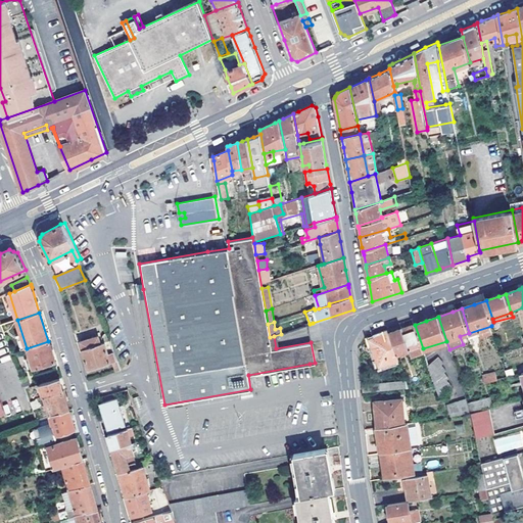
[(402,329),(410,350),(412,355),(424,351),(423,348),(415,325),(410,327),(402,329)]
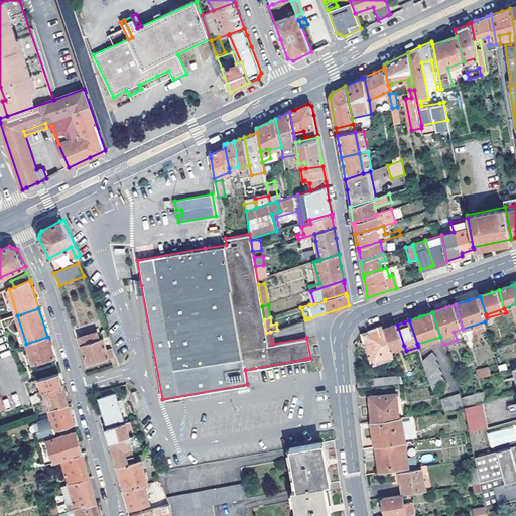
[(390,327),(385,329),(392,351),(404,346),(397,325),(390,327)]
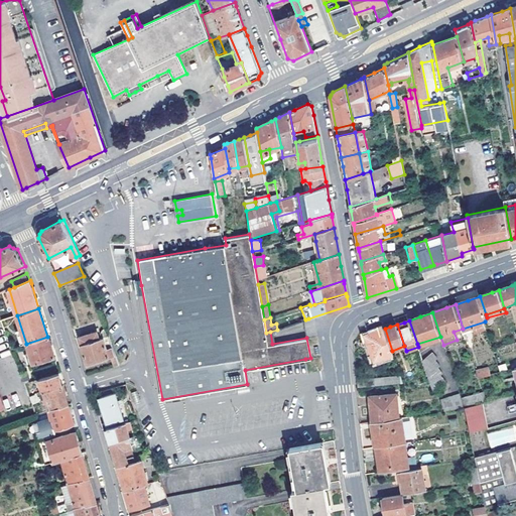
[(100,338),(108,335),(107,331),(106,329),(98,331),(100,338)]
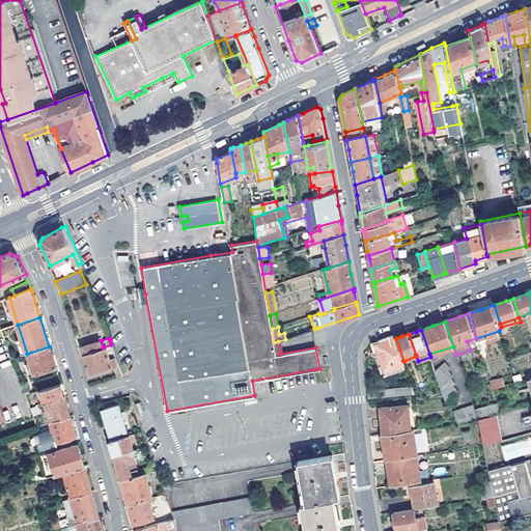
[(403,361),(396,338),(376,344),(385,370),(404,364),(403,361)]
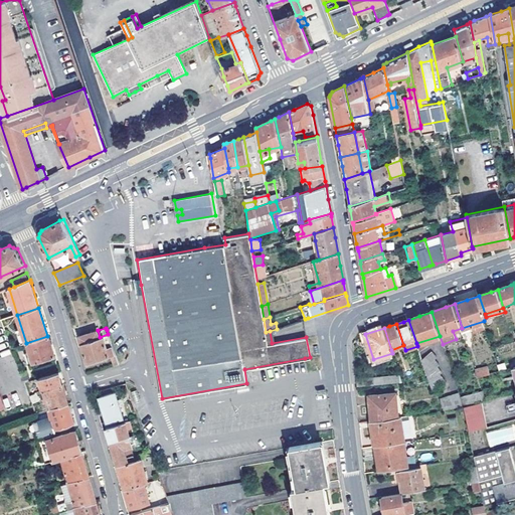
[(100,337),(98,330),(79,336),(88,362),(111,355),(115,354),(113,349),(110,339),(108,334),(100,337)]
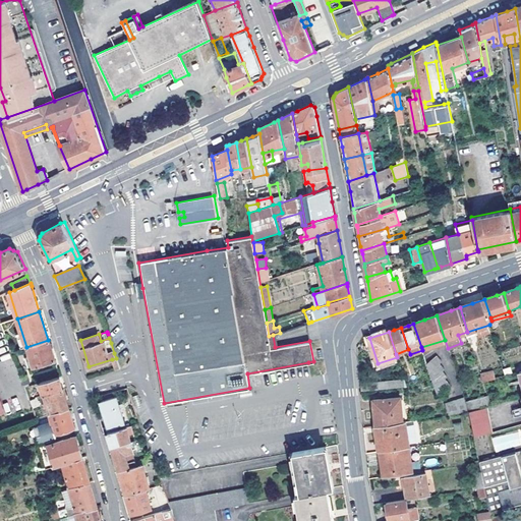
[(48,340),(26,347),(34,369),(55,362),(48,340)]
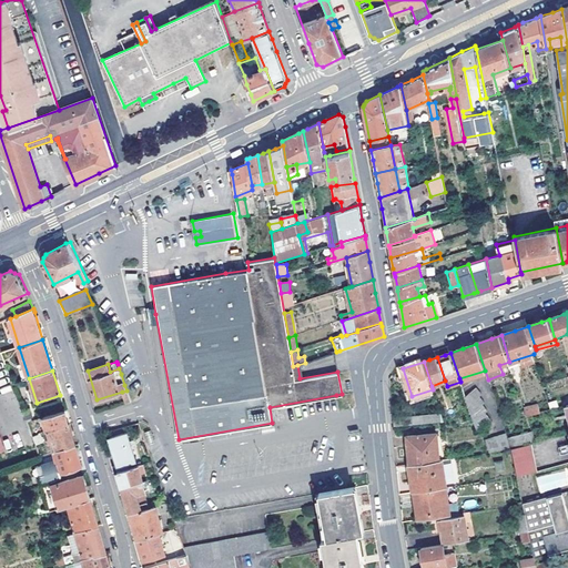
[(465,397),(473,421),(486,411),(482,404),(484,403),(478,396),(479,394),(476,388),(465,397)]
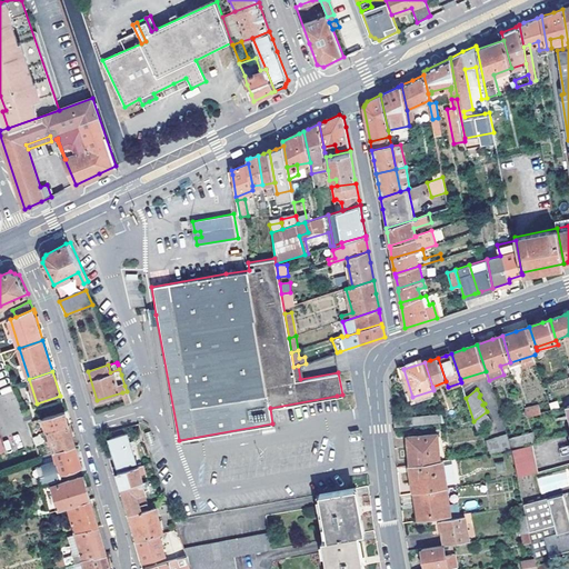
[(528,416),(541,412),(539,405),(526,408),(528,416)]
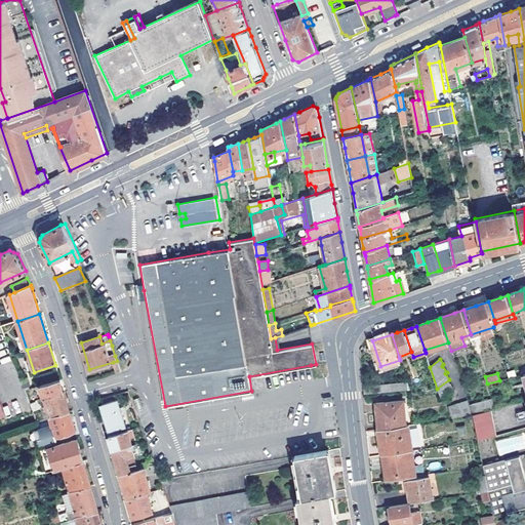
[(19,377),(25,391),(31,389),(26,374),(19,377)]
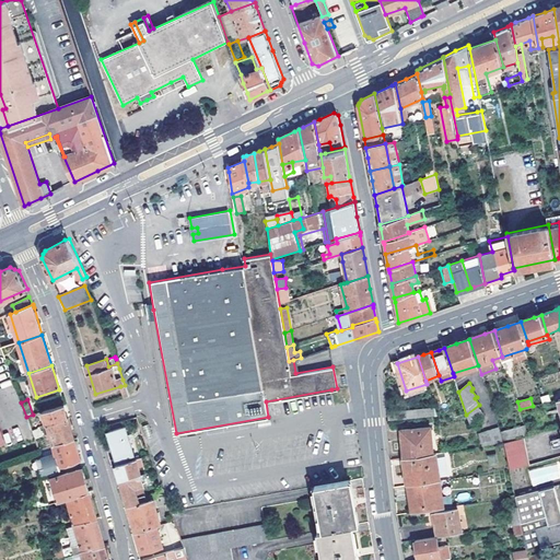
[(47,426),(68,419),(63,405),(43,411),(47,426)]
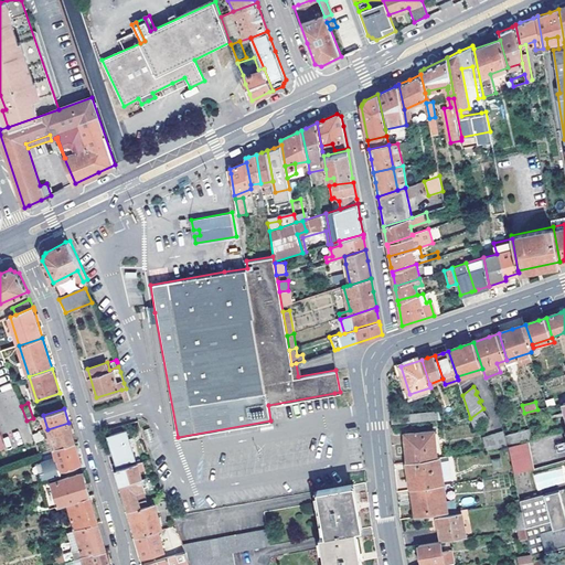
[(441,419),(438,411),(404,414),(405,423),(441,419)]
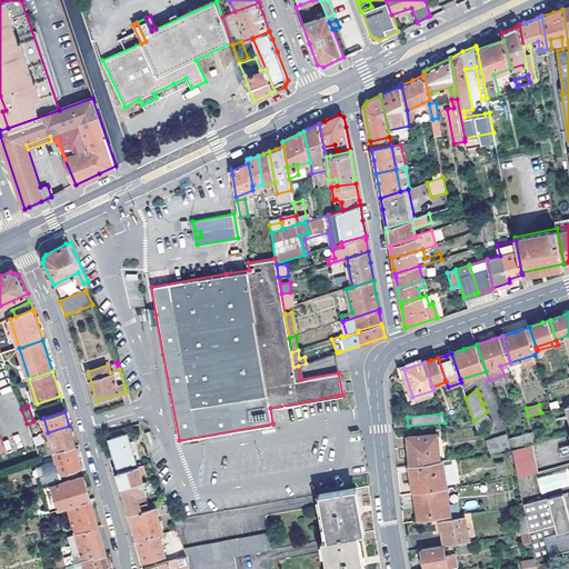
[(393,418),(395,428),(408,426),(407,417),(393,418)]
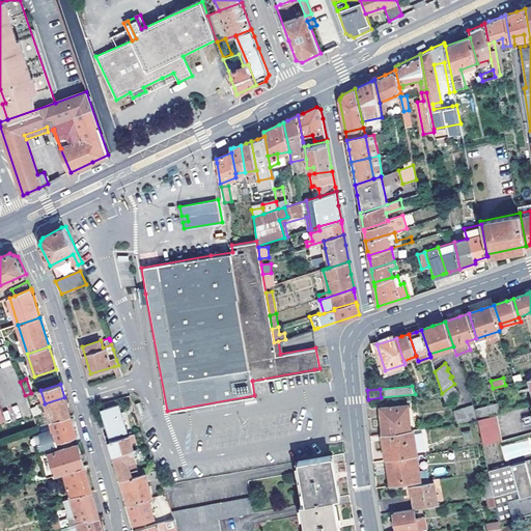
[(64,397),(45,403),(51,424),(71,418),(64,397)]
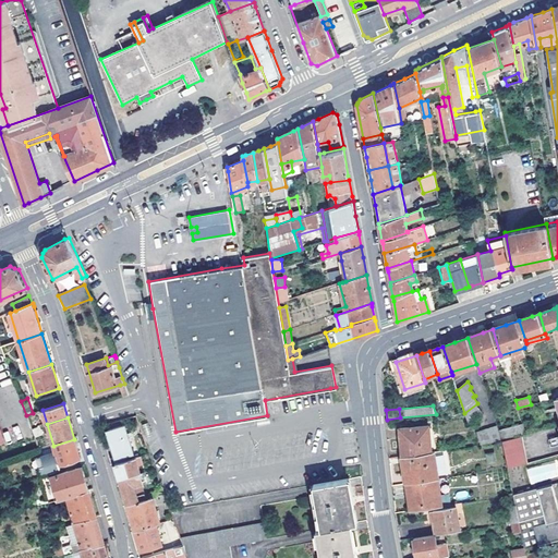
[(499,432),(502,440),(519,436),(526,434),(523,423),(498,429),(499,432)]
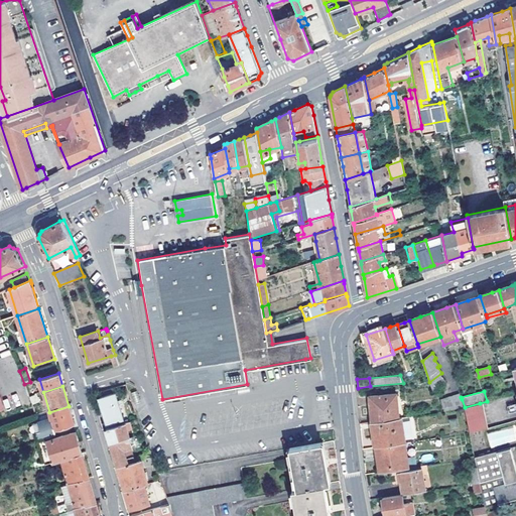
[(117,392),(101,396),(109,423),(106,423),(108,427),(125,422),(117,392)]
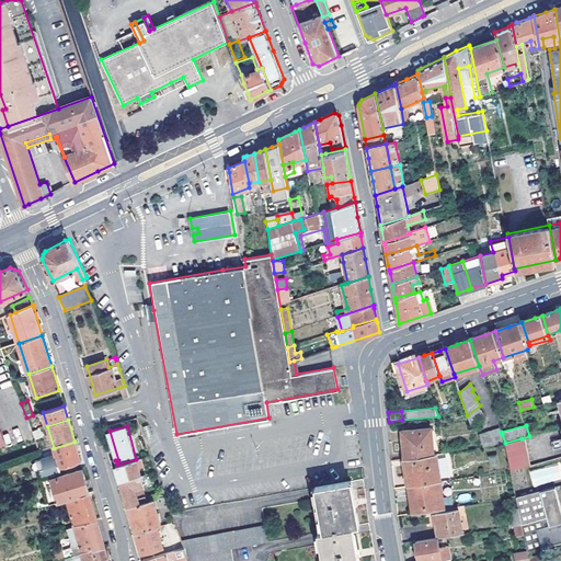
[(402,432),(405,458),(435,454),(431,428),(402,432)]
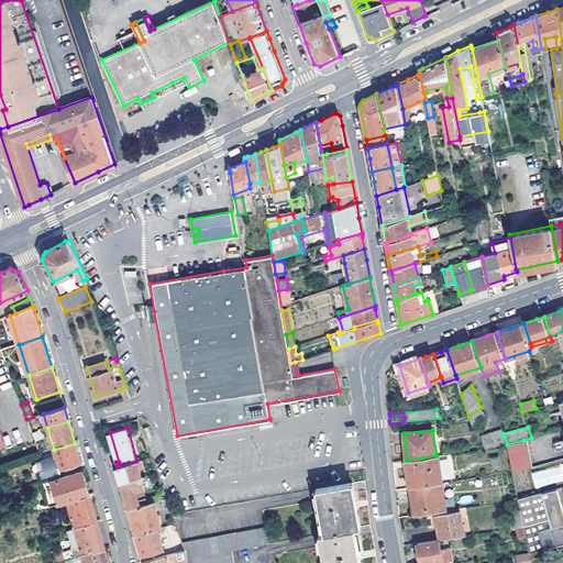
[(32,434),(34,442),(42,440),(40,432),(32,434)]
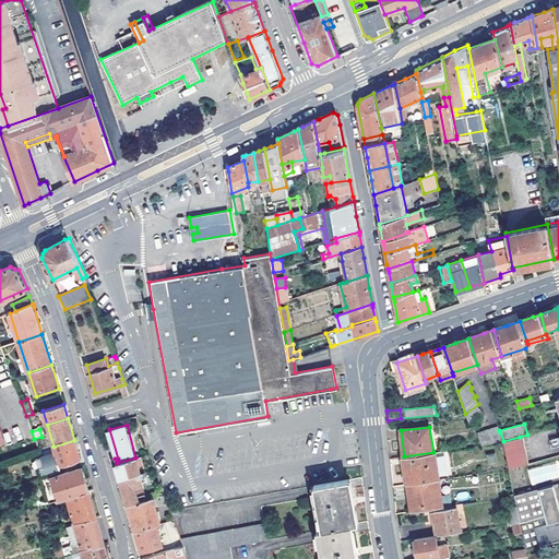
[(490,436),(492,443),(503,441),(500,432),(490,436)]
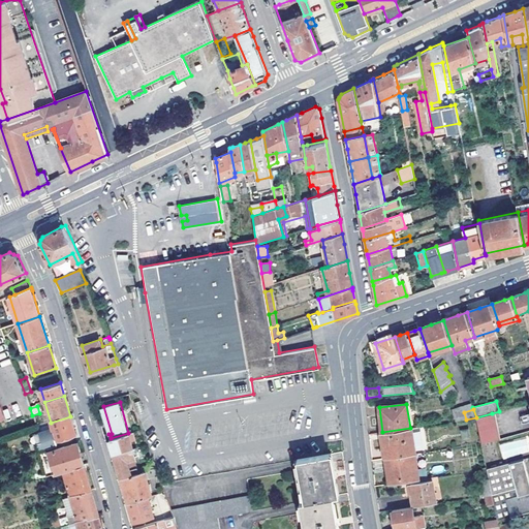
[(492,413),(476,417),(481,442),(497,438),(492,413)]
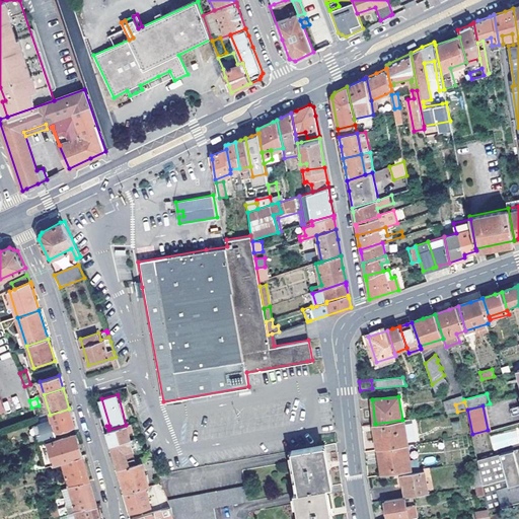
[(74,427),(69,409),(50,415),(36,419),(32,420),(33,425),(39,442),(47,440),(56,437),(55,433),(74,427)]
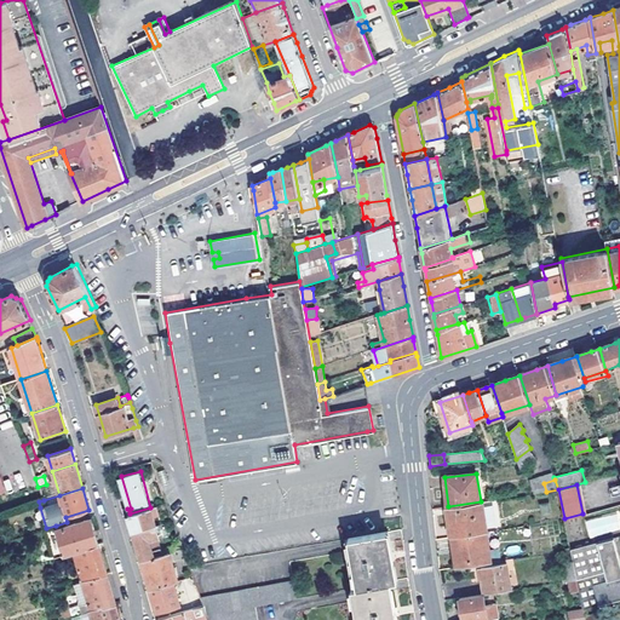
[(453,537),(486,532),(482,501),(481,501),(448,506),(453,537)]
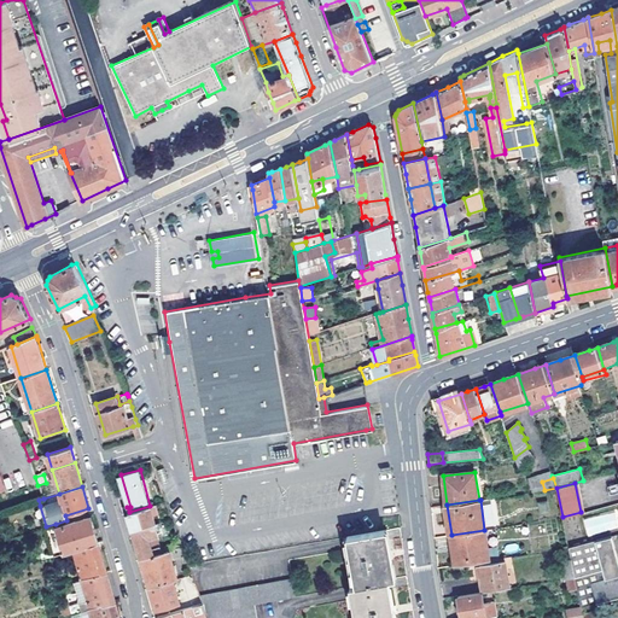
[(128,512),(130,520),(134,530),(156,523),(150,506),(129,512),(128,512)]
